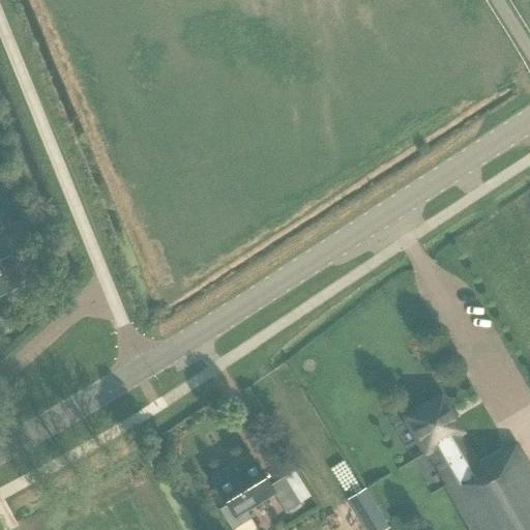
[(0,323),(1,323),(0,321),(0,297),(27,285),(12,255),(0,260),(0,323)]
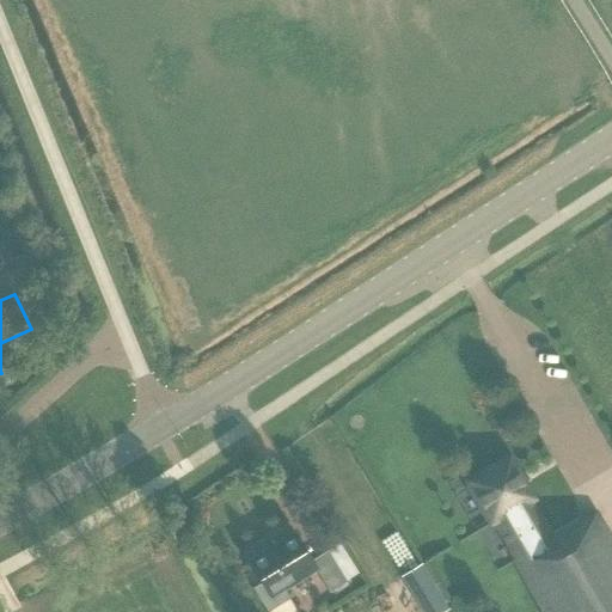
[(514,561),(543,611),(611,611),(611,539),(597,513),(552,538),(531,501),(533,500),(509,458),(469,482),(493,524),(495,521),(516,560),(514,561)]
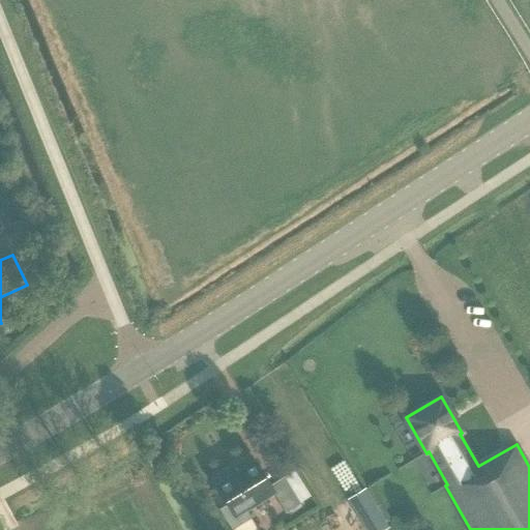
[(270,484),(256,460),(214,484),(226,505),(218,509),(232,529),(251,518),(247,511),(275,495),(286,512),(300,503),(284,476),(270,484)]
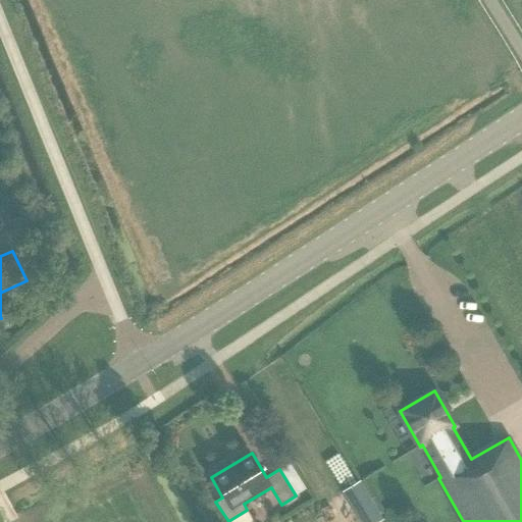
[(368,521),(381,515),(361,480),(342,491),(359,521),(368,521)]
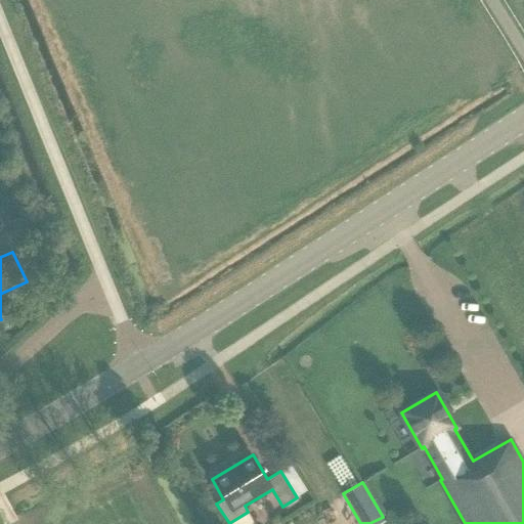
[(319,523),(347,523),(333,499),(313,512),(319,523)]
